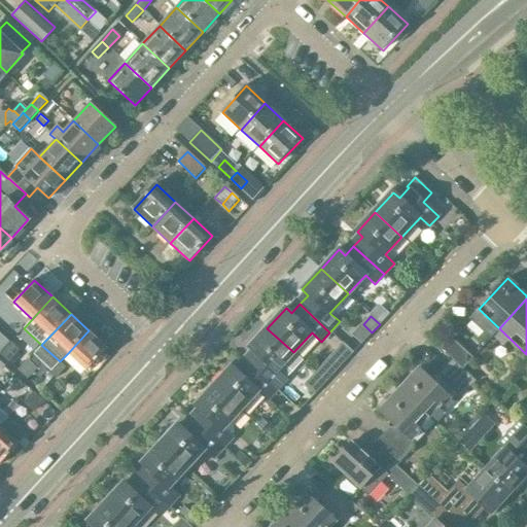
[(255,352),(245,363),(276,391),(286,380),(276,371),(293,352),(267,328),(250,347),(255,352)]
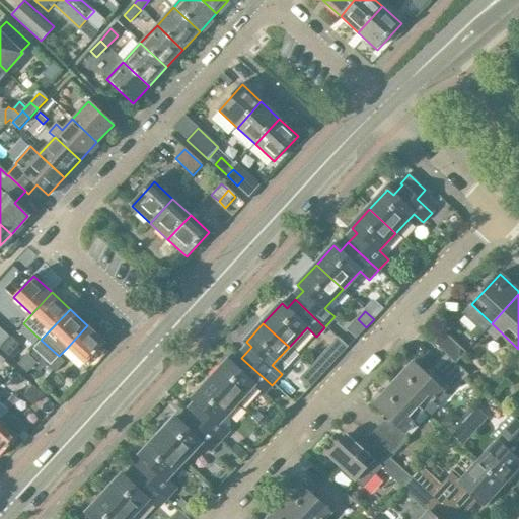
[(87,325),(67,348),(85,364),(105,343),(87,325)]
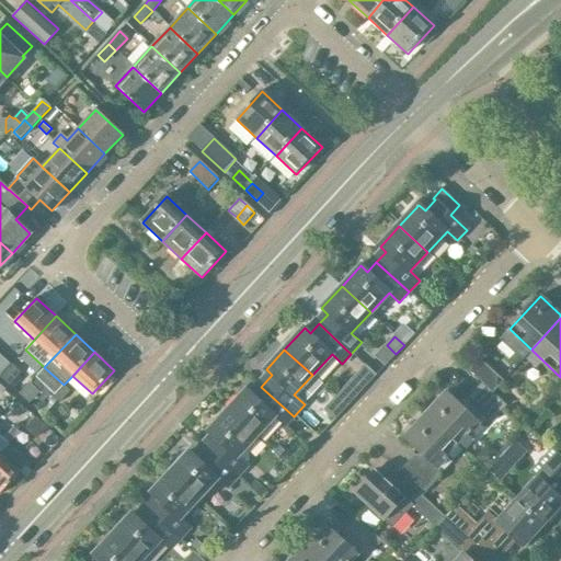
[(469,373),(481,384),(492,393),(503,380),(481,359),(469,373)]
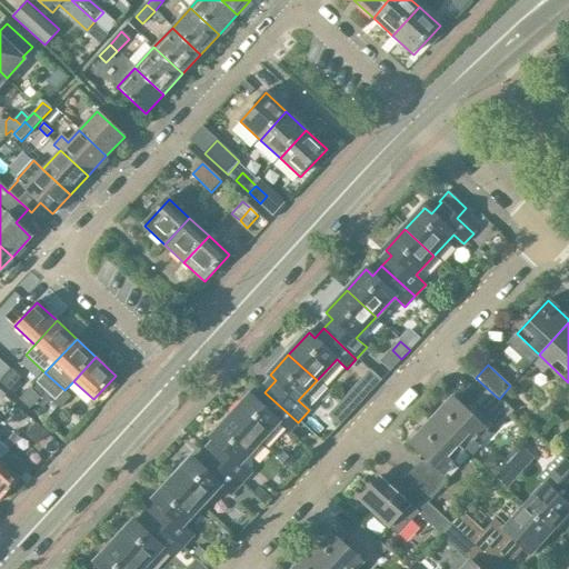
[(29,388),(19,399),(30,408),(39,398),(29,388)]
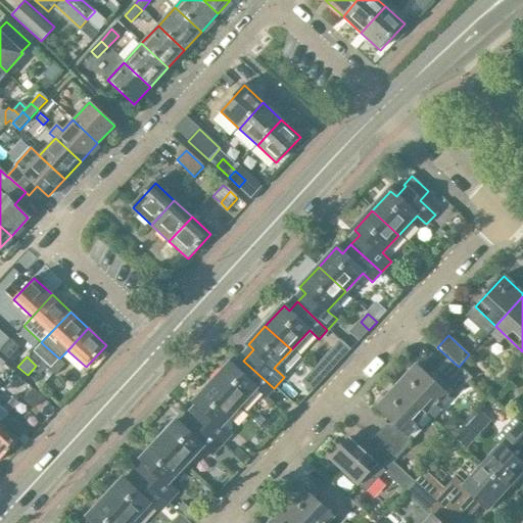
[(416,366),(395,386),(428,416),(446,395),(457,395),(472,379),(459,367),(448,358),(429,378),(416,366)]
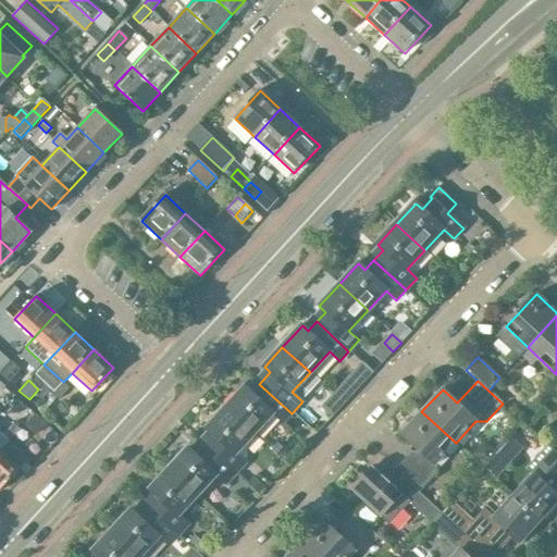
[(245,387),(225,408),(254,433),(272,413),(283,423),(292,413),(259,384),(251,392),(245,387)]
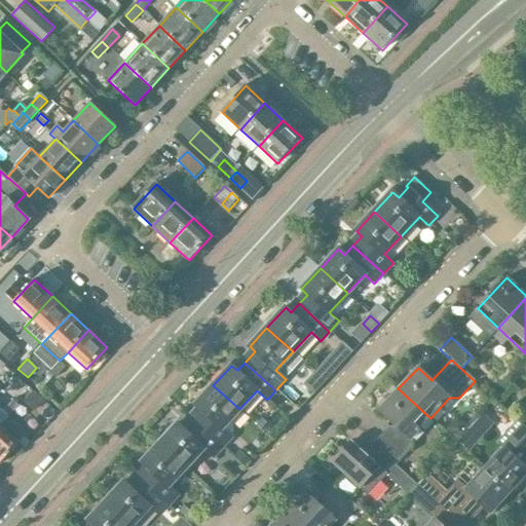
[(200,410),(191,419),(222,448),(232,437),(230,436),(234,431),(234,423),(230,419),(239,409),(213,385),(194,405),(200,410)]
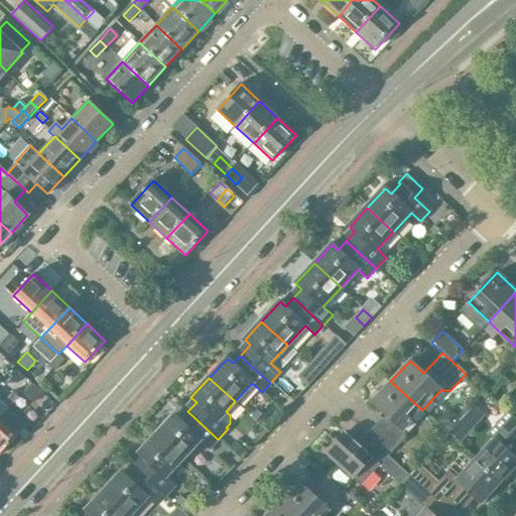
[(367,435),(385,453),(389,457),(402,442),(404,429),(422,410),(390,381),(371,402),(385,415),(367,435)]
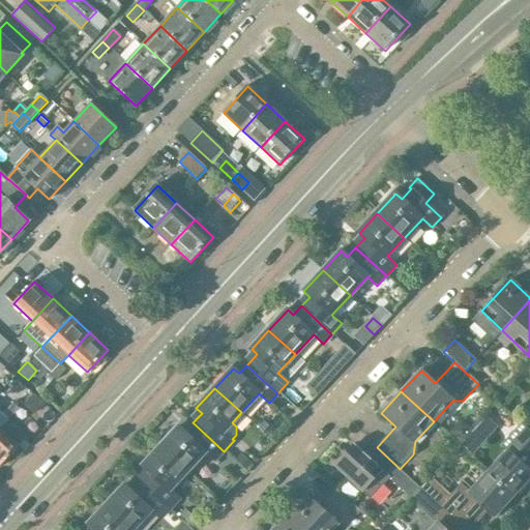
[(34,394),(25,404),(35,414),(45,405),(34,394)]
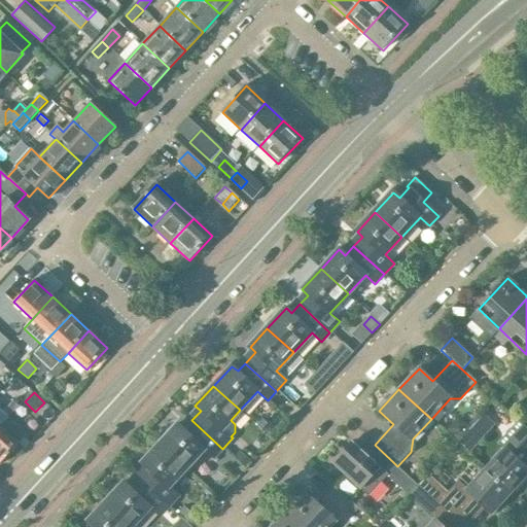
[(12,399),(2,410),(9,416),(19,406),(12,399)]
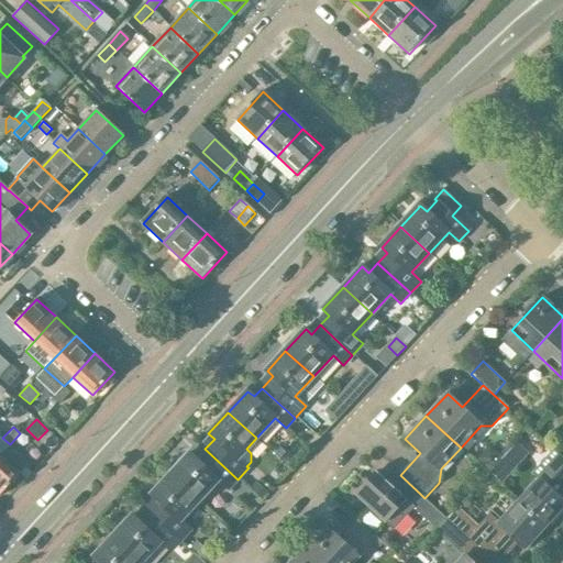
[(0,455),(9,445),(0,437),(0,455)]
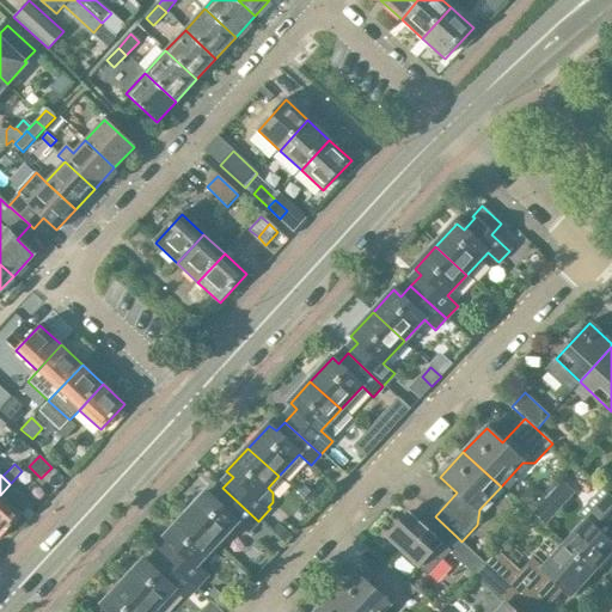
[(0,537),(31,505),(10,484),(0,495),(0,537)]
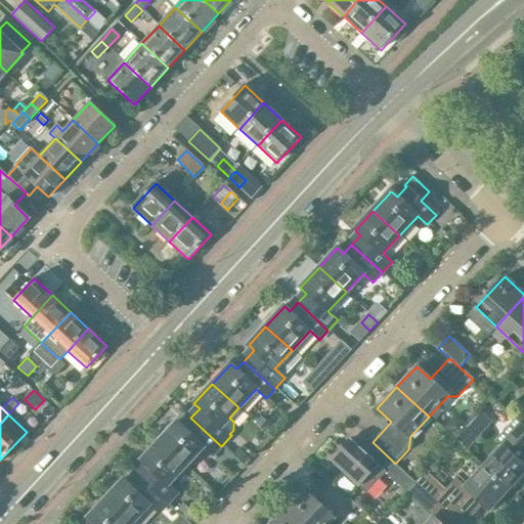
[(260,415),(254,420),(261,427),(266,421),(260,415)]
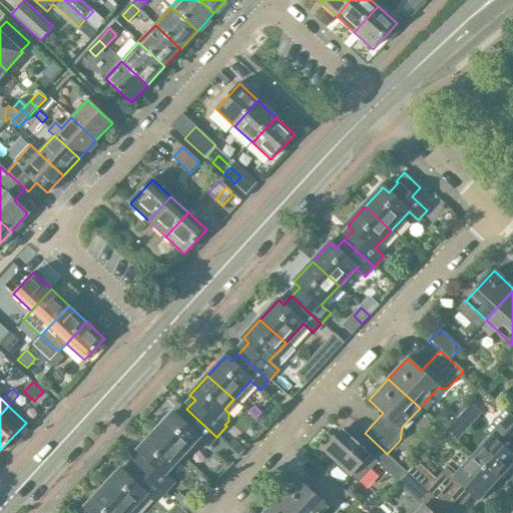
[(173,413),(155,432),(181,456),(198,438),(208,446),(216,437),(186,409),(178,418),(173,413)]
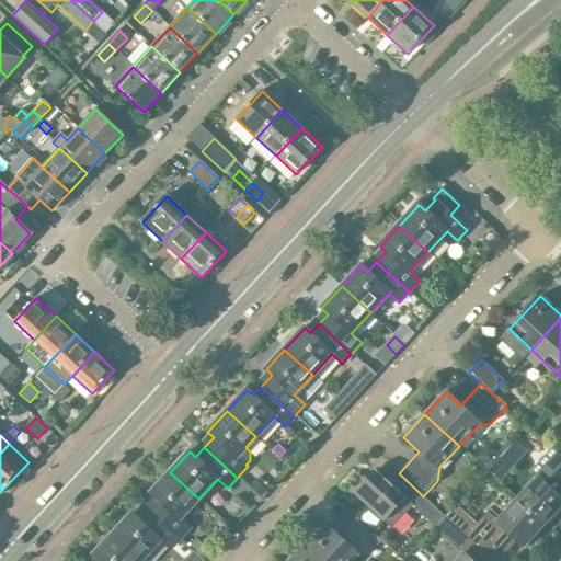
[(536,477),(516,499),(544,524),(560,505),(560,497),(558,495),(560,491),(560,457),(551,448),(530,471),(536,477)]
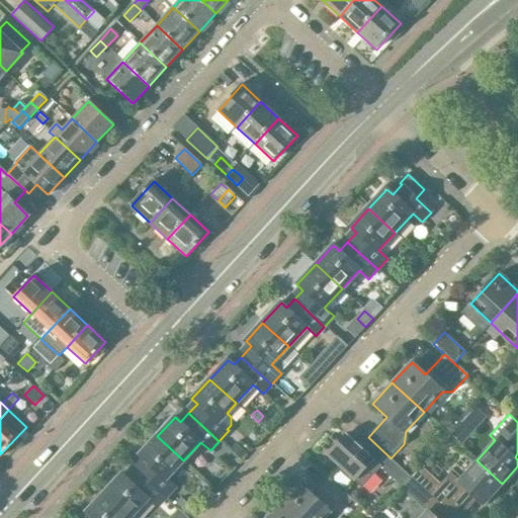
[(345,434),(326,455),(361,489),(380,467),(381,466),(378,464),(345,434)]
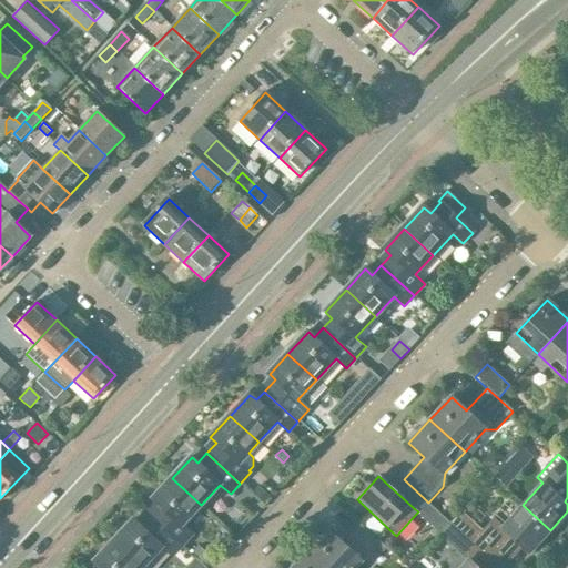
[(159,505),(149,515),(182,546),(192,535),(182,526),(201,505),(172,478),(152,499),(159,505)]
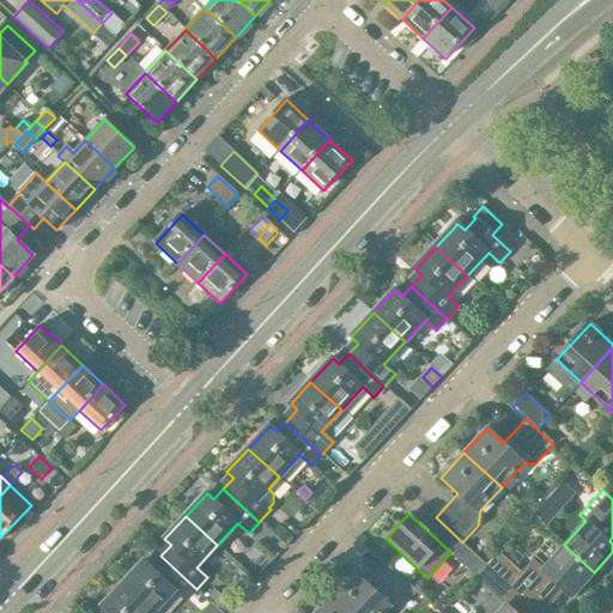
[(486,564),(462,542),(457,538),(448,550),(451,552),(450,553),(477,577),(486,565),(486,564)]
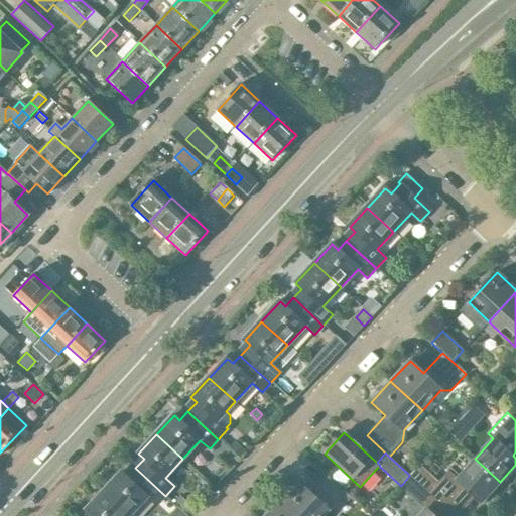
[(438,481),(423,468),(419,464),(409,475),(409,476),(454,515),(457,515),(475,496),(482,502),(500,482),(475,459),(457,479),(448,471),(438,481)]
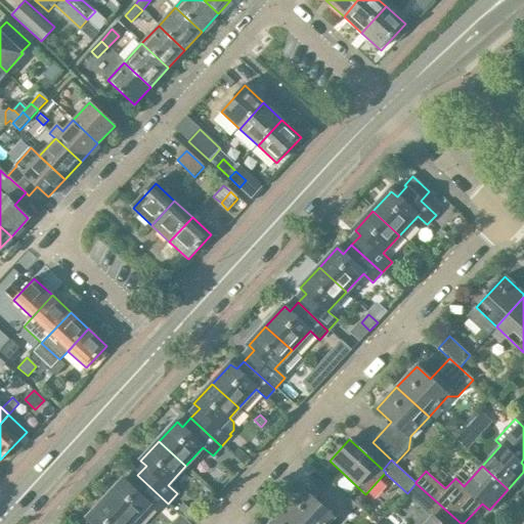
[(123,480),(105,497),(132,523),(148,505),(159,514),(168,504),(137,475),(128,485),(123,480)]
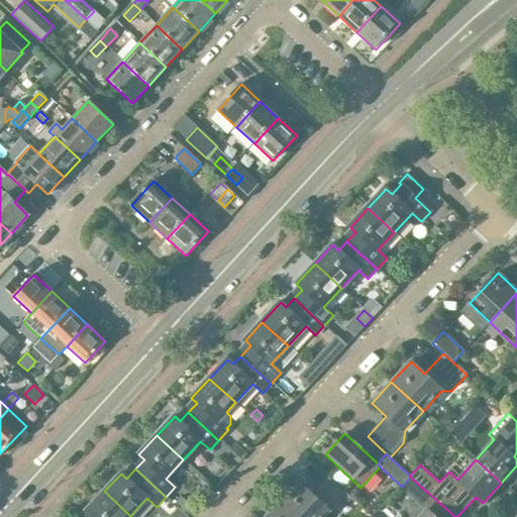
[(299,482),(280,504),(294,516),(325,516),(330,512),(341,511),(352,499),(329,477),(313,495),(299,482)]
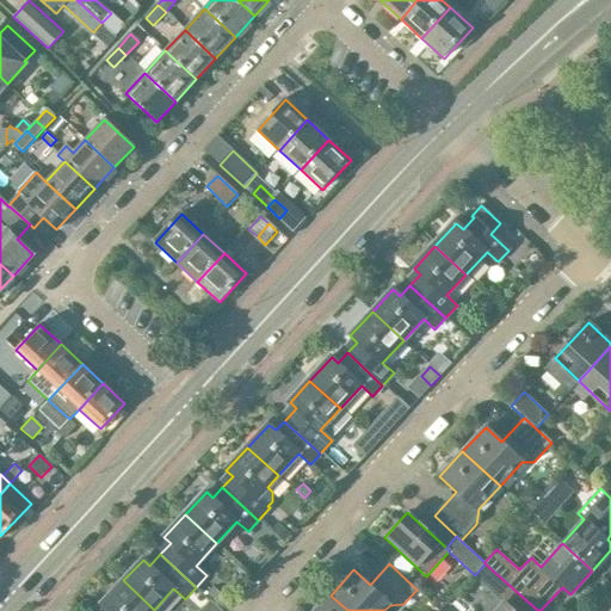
[(537,610),(485,563),(475,575),(474,575),(505,604),(498,610),(537,610)]
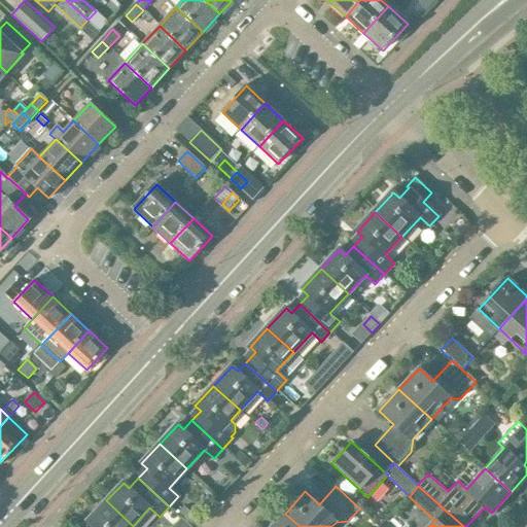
[(131,526),(133,526),(106,500),(88,521),(94,526),(92,526),(131,526)]
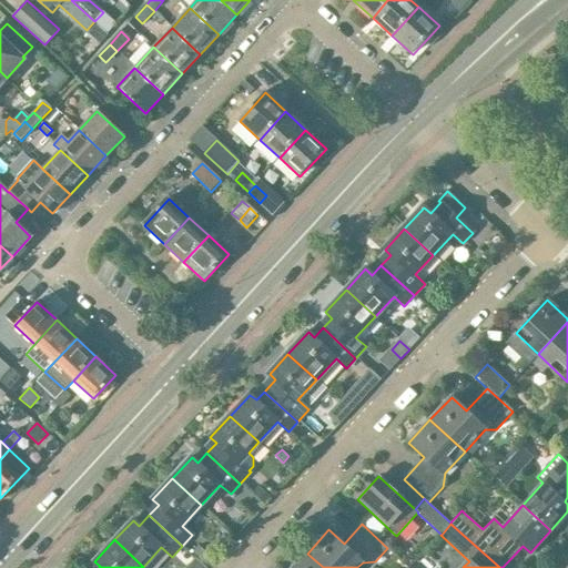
[(323,567),(307,554),(293,567),(323,567)]
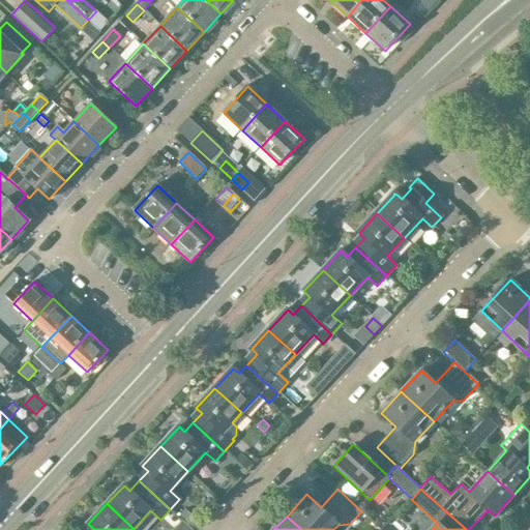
[(182,521),(175,528),(177,529),(193,529),(182,521)]
